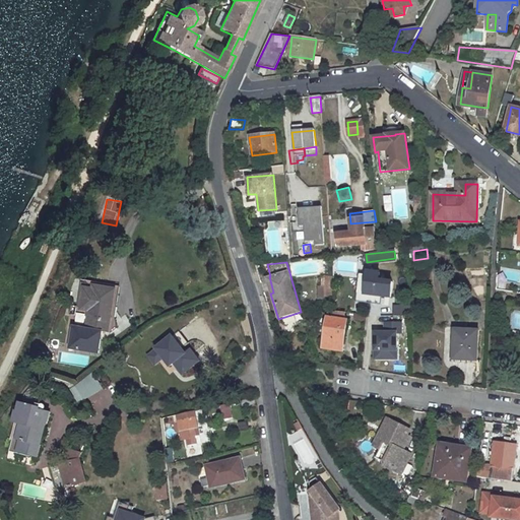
[(368,277),(366,295),(374,295),(373,303),(381,304),(382,297),(391,297),(392,286),(392,283),(382,282),(383,278),(379,278),(380,273),(368,272),(368,277)]
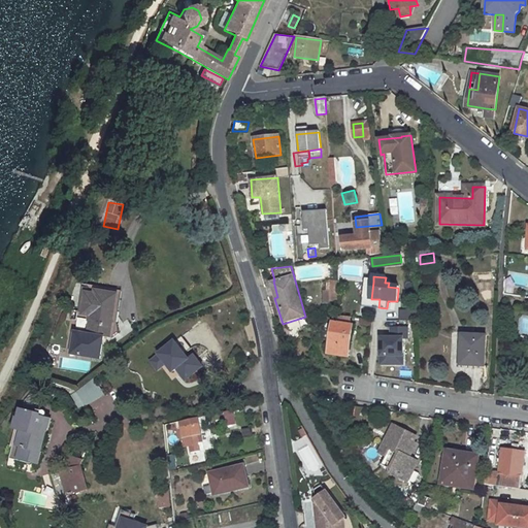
[(327,281),(327,292),(336,293),(337,282),(327,281)]
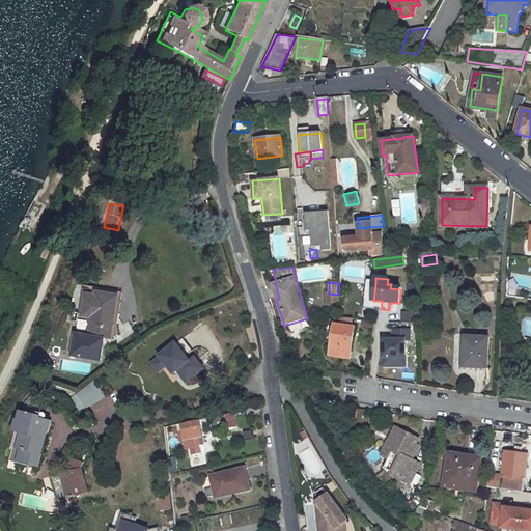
[(368,282),(365,300),(373,301),(375,283),(368,282)]
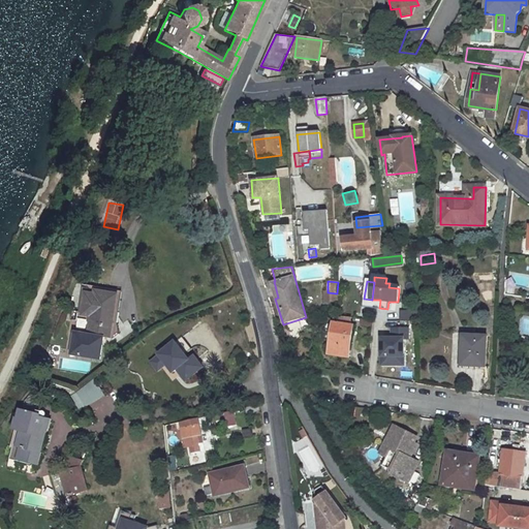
[(87,289),(82,317),(92,318),(89,338),(109,341),(113,314),(117,315),(120,294),(87,289)]
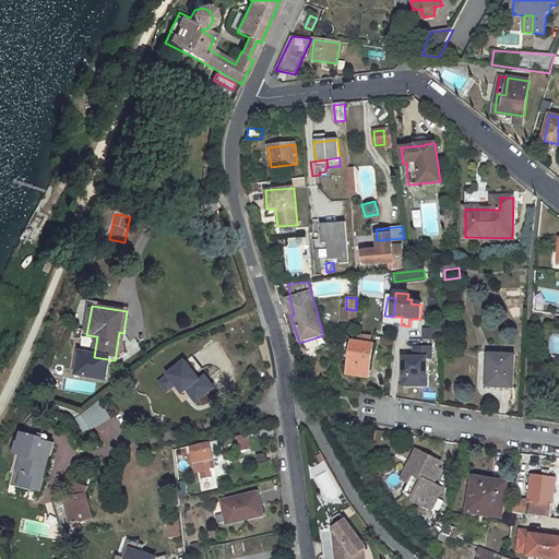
[(344,309),(343,321),(356,322),(356,310),(344,309)]
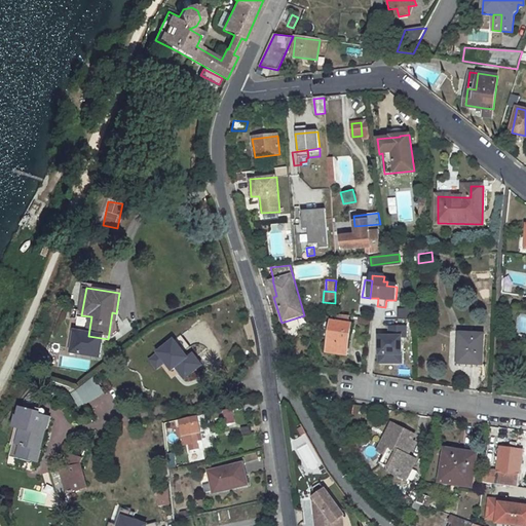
[(414,311),(405,311),(406,321),(413,321),(414,321),(414,311)]
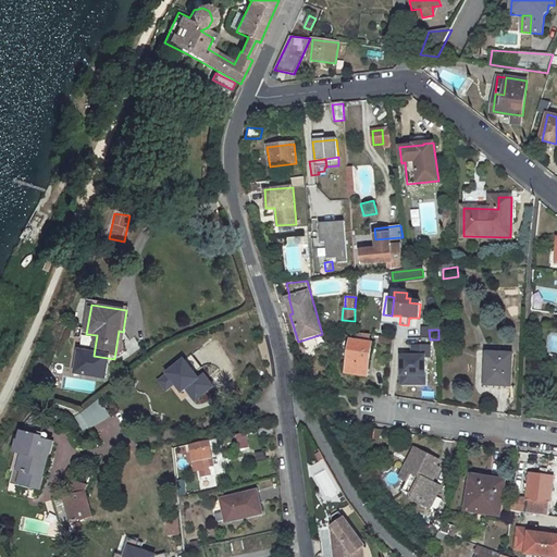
[(372,343),(369,343),(370,334),(353,333),(347,372),(368,376),(372,343)]
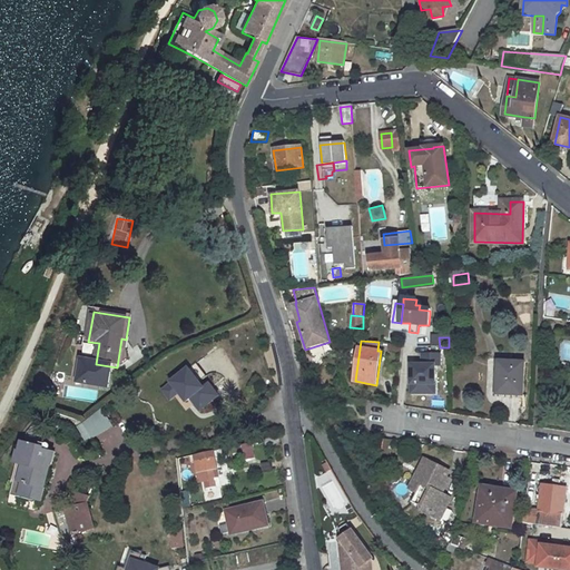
[(91,342),(90,363),(96,364),(99,343),(91,342)]
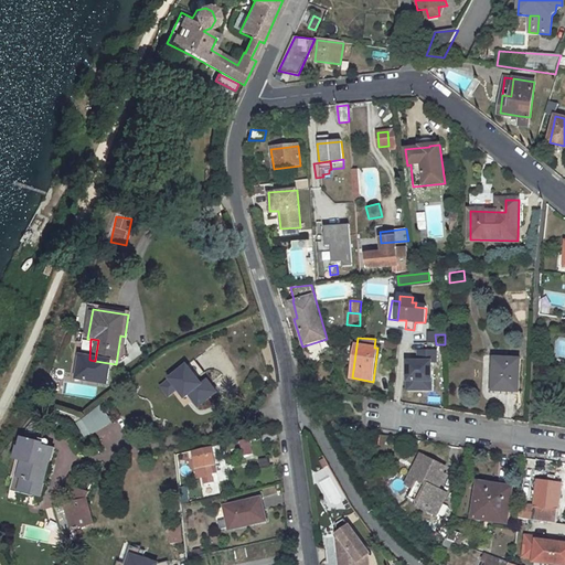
[(444,344),(436,344),(429,344),(429,354),(444,354),(444,344)]
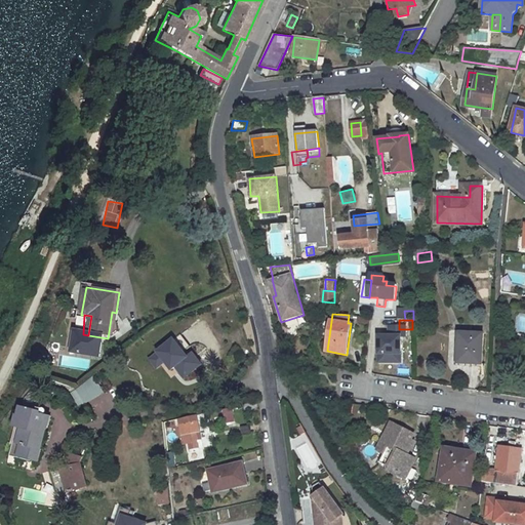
[(459,333),(458,352),(460,352),(459,363),(481,364),(482,334),(459,333)]
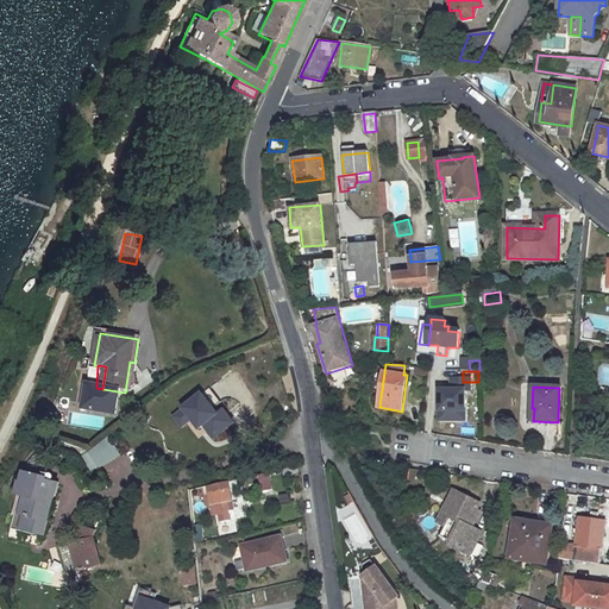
[(44,437),(42,440),(80,453),(81,450),(44,437)]
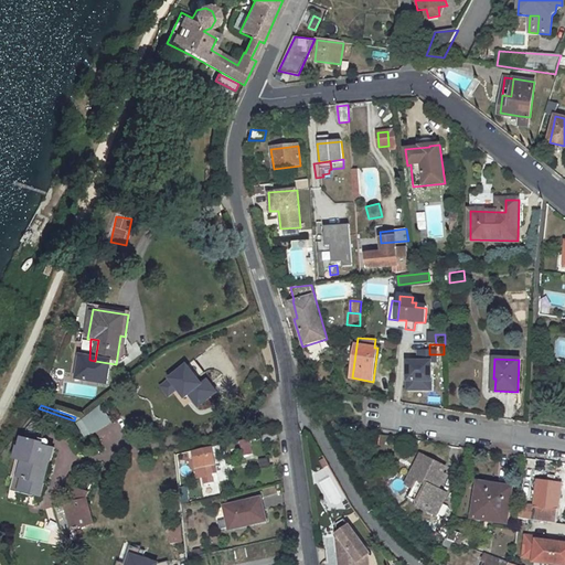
[(99,406),(82,419),(95,435),(112,422),(99,406)]
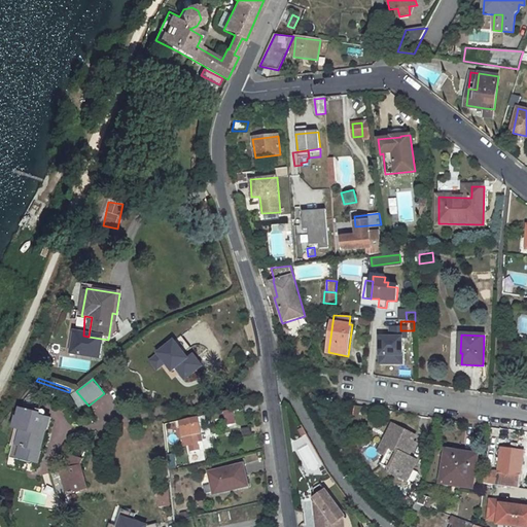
[(43,438),(39,438),(40,433),(44,434),(46,429),(49,418),(39,415),(43,400),(32,393),(26,400),(22,409),(20,418),(18,417),(9,447),(11,447),(7,464),(25,468),(27,459),(38,461),(43,438)]
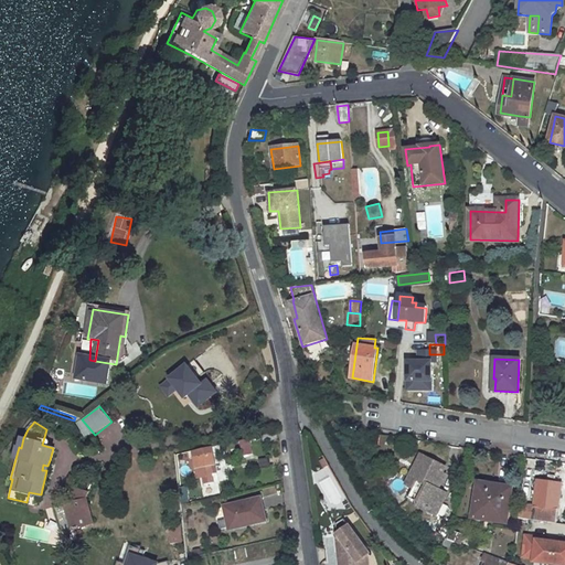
[(277,433),(262,436),(264,444),(278,440),(277,433)]
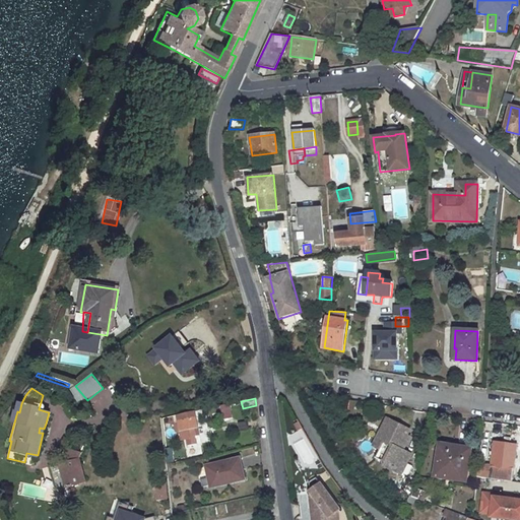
[(222,420),(232,416),(226,403),(217,407),(222,420)]
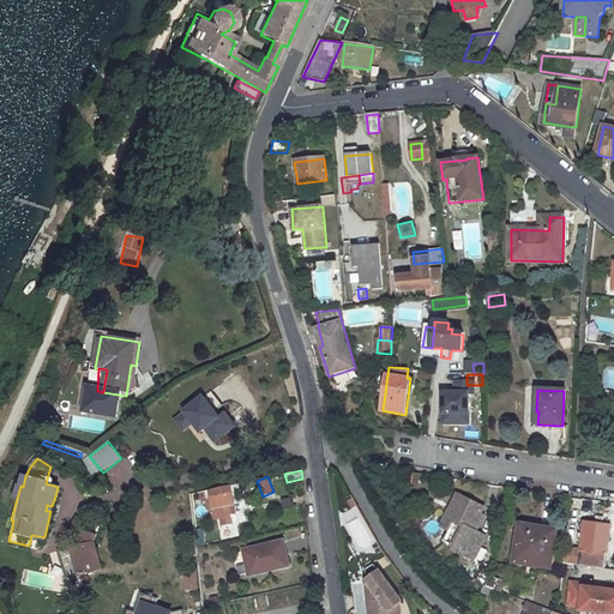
[(230,486),(209,491),(210,498),(232,493),(230,486)]
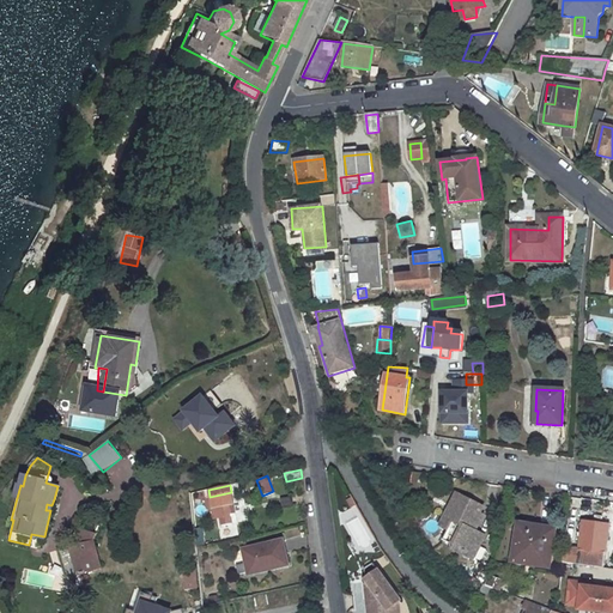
[(231,492),(210,497),(214,520),(220,519),(222,526),(232,525),(230,515),(235,514),(231,492)]
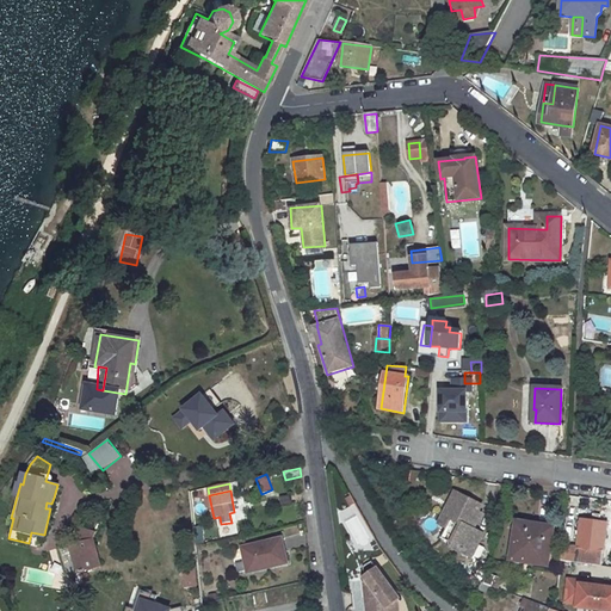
[(481,534),(471,529),(476,519),(475,519),(473,518),(476,511),(480,505),(456,493),(444,514),(452,518),(443,538),(455,544),(452,548),(469,556),(481,534)]
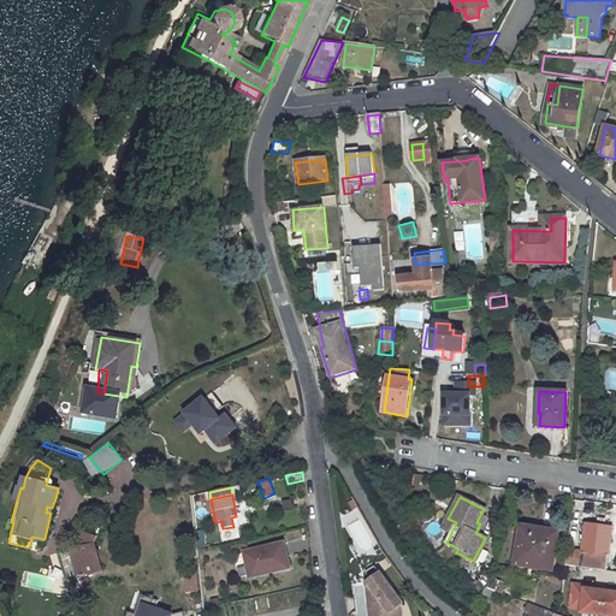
[(611,526),(604,525),(604,517),(597,516),(596,523),(585,522),(581,551),(566,549),(564,564),(580,567),(596,569),(598,554),(608,555),(611,526)]
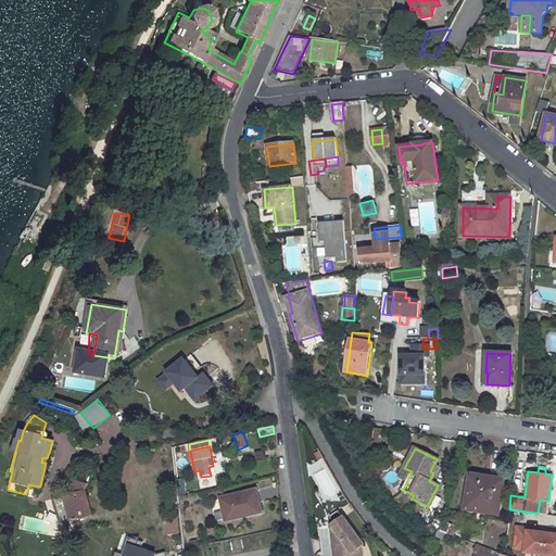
[(182,479),(177,480),(178,488),(186,487),(185,479),(186,479),(186,477),(182,477),(182,479)]
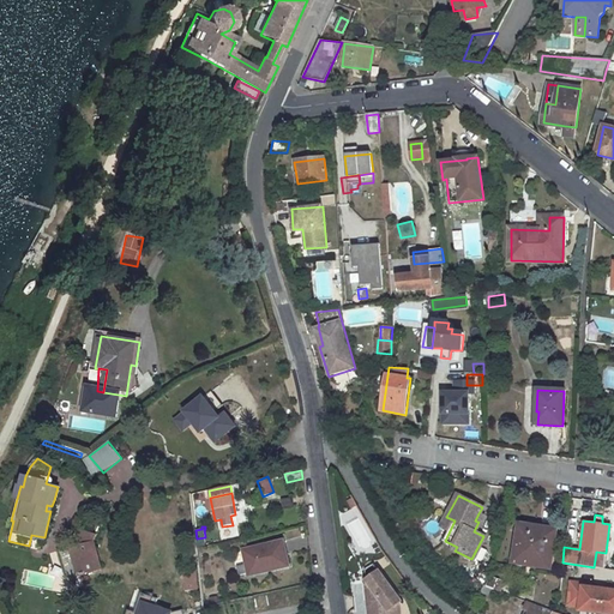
[(519,529),(513,563),(548,567),(554,530),(531,527),(530,531),(519,529)]
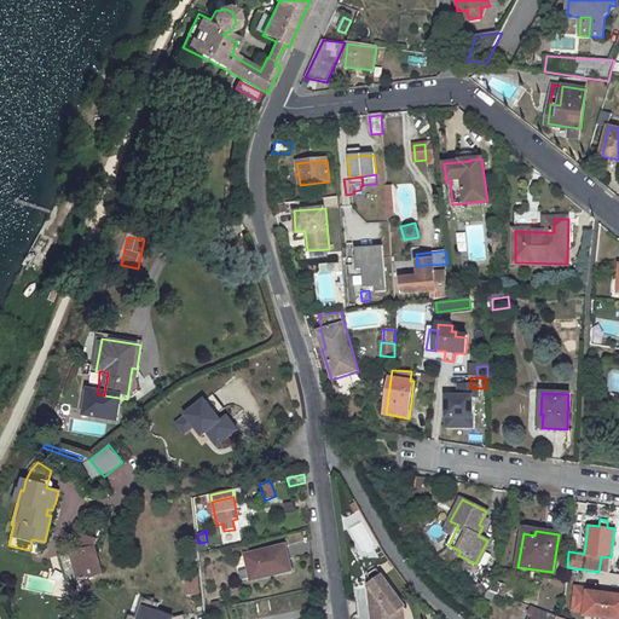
[(285,545),(246,555),(252,579),(264,576),(264,577),(290,571),(285,545)]
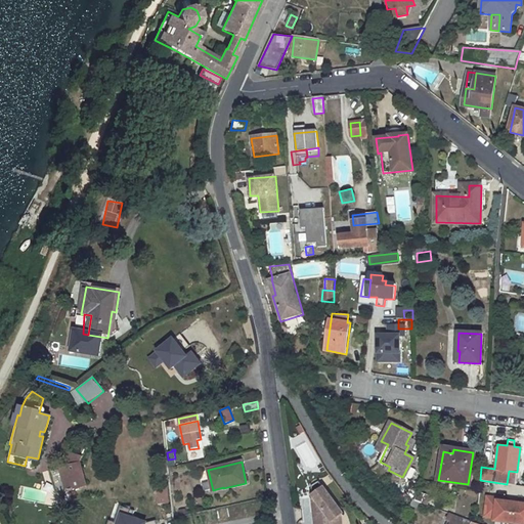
[(79,464),(60,469),(67,490),(85,485),(79,464)]
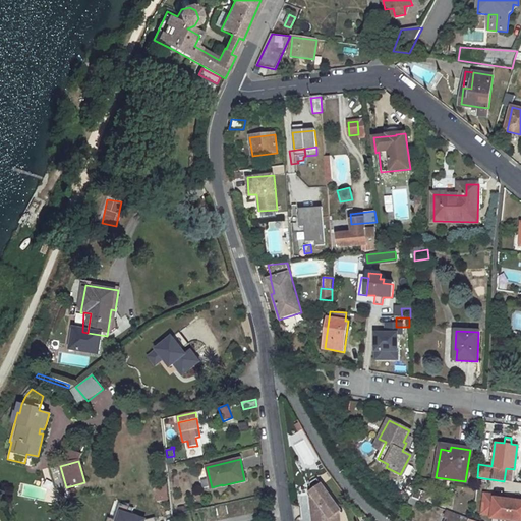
[(59,464),(49,467),(56,490),(66,487),(60,466),(59,464)]
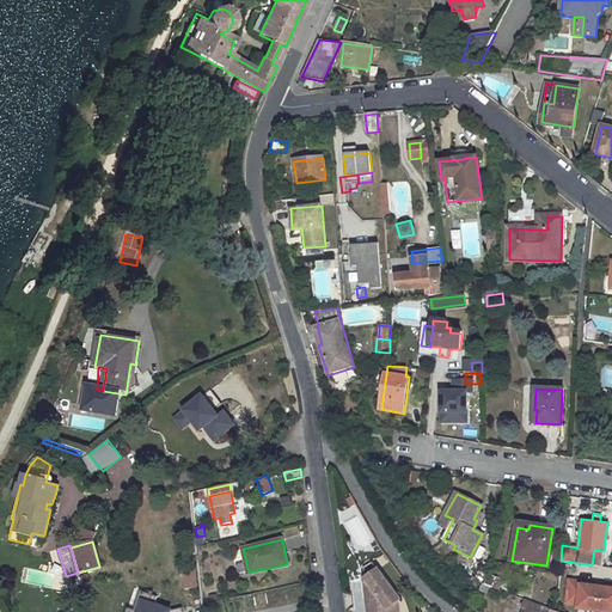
[(362,583),(366,611),(389,611),(389,607),(395,603),(398,600),(369,563),(360,569),(361,576),(363,579),(362,579),(365,582),(362,583)]
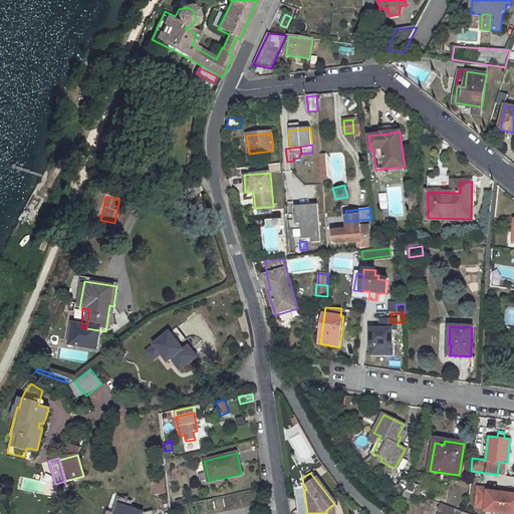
[(502,513),(504,492),(498,492),(487,490),(487,487),(477,486),(474,506),(484,507),(484,510),(502,513)]
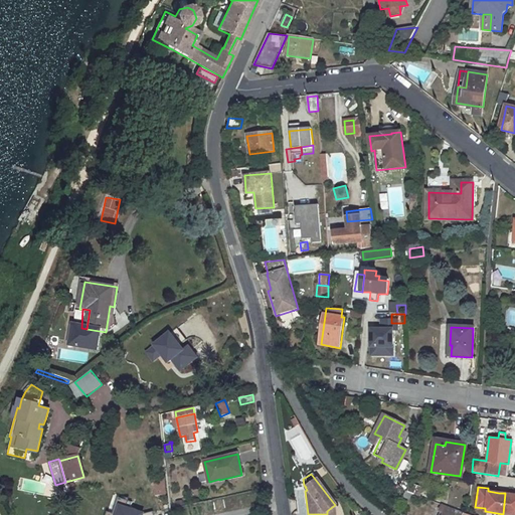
[(405,491),(402,498),(414,503),(417,496),(405,491)]
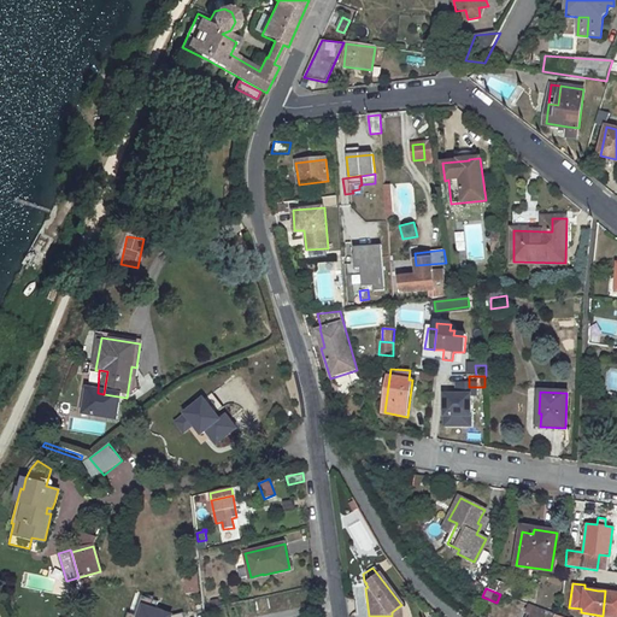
[(616,616),(616,592),(613,592),(605,591),(603,616),(616,616)]
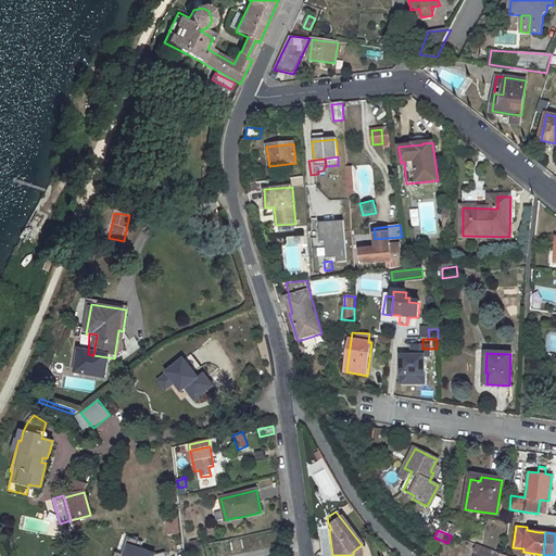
[(424,543),(418,550),(426,555),(428,555),(439,555),(441,554),(424,543)]
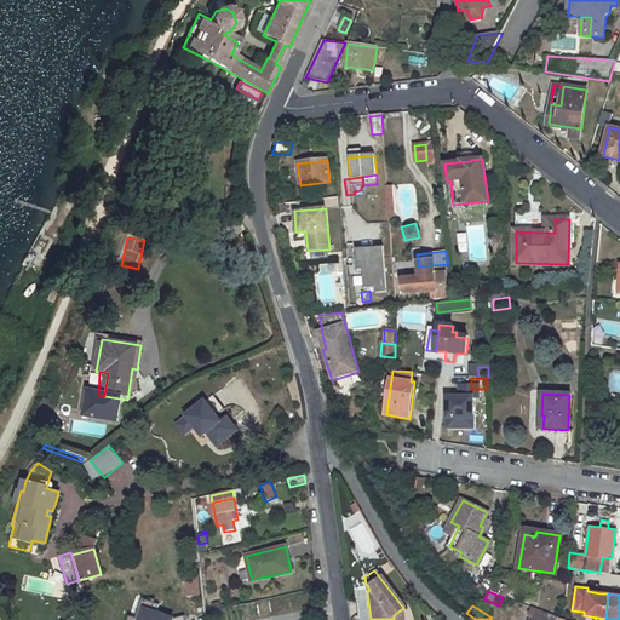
[(535,616),(533,619),(561,619),(561,618),(532,607),(529,613),(535,616)]
